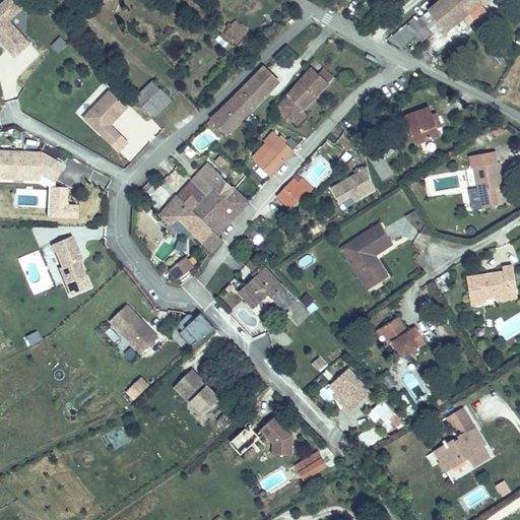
[(29,44),(9,20),(20,10),(11,0),(6,0),(0,6),(0,39),(15,56),(29,44)]
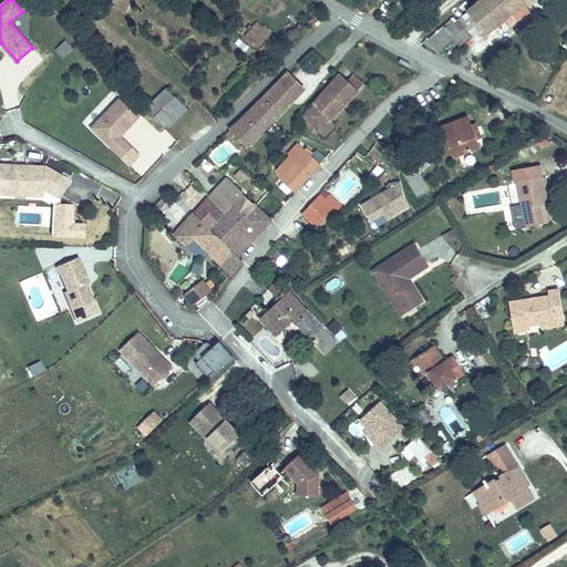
[(117,0),(116,0),(102,0),(127,12),(130,8),(117,1),(117,0)]
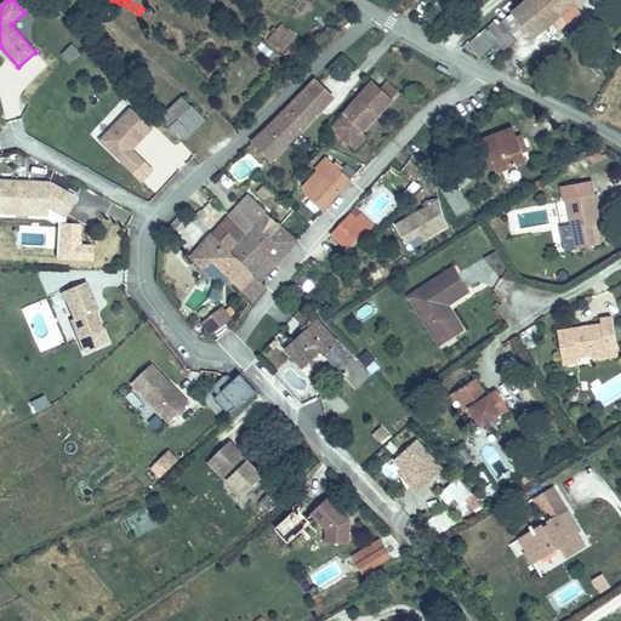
[(528,0),(517,10),(537,35),(576,0),(528,0)]
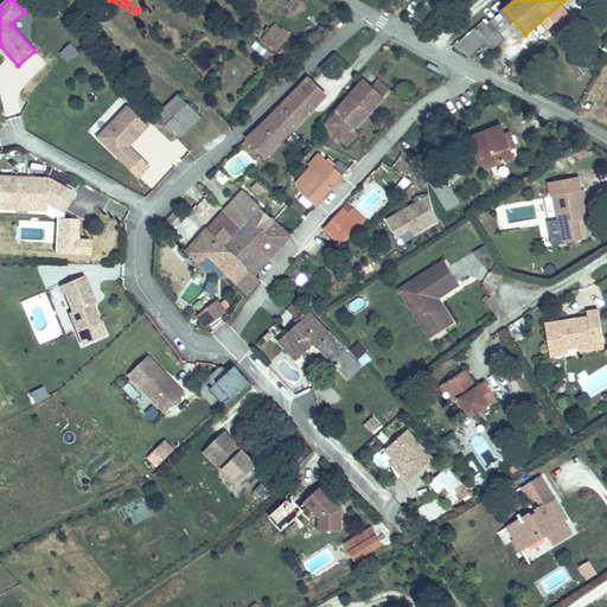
[(493,50),(505,38),(484,17),(457,44),(471,57),(486,42),(493,50)]
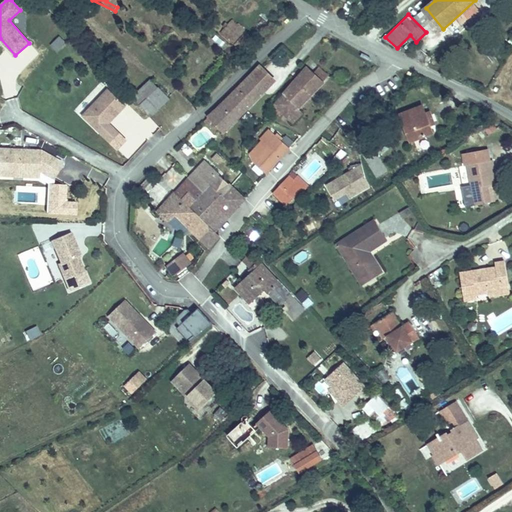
[(252,39),(233,21),(222,33),(241,51),(252,39)]
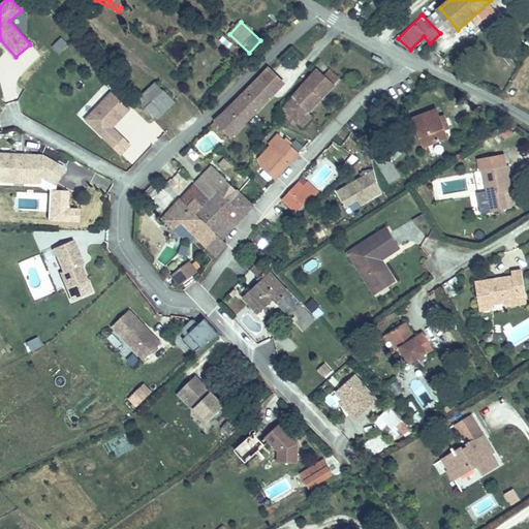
[(59,55),(69,44),(61,37),(51,48),(59,55)]
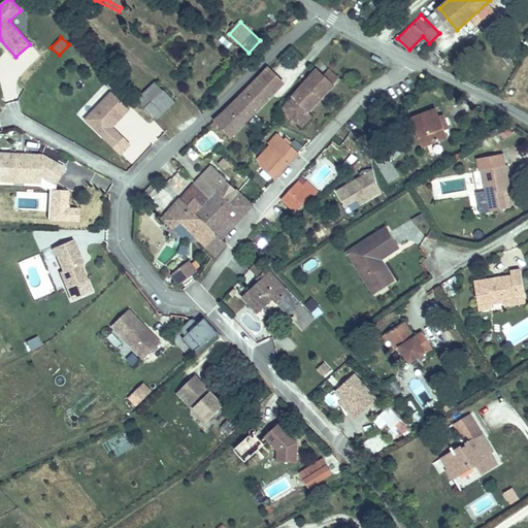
[(284,84),(269,69),(257,80),(272,95),(284,84)]
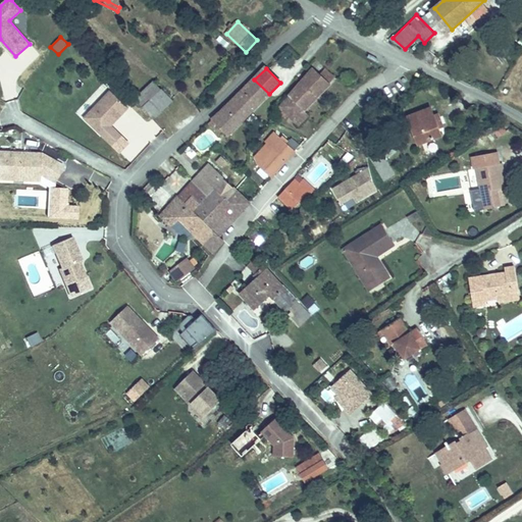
[(303,113),(335,77),(325,68),(320,74),(313,69),(276,111),(282,117),(284,115),(288,117),(290,115),(299,124),(307,117),(303,113)]
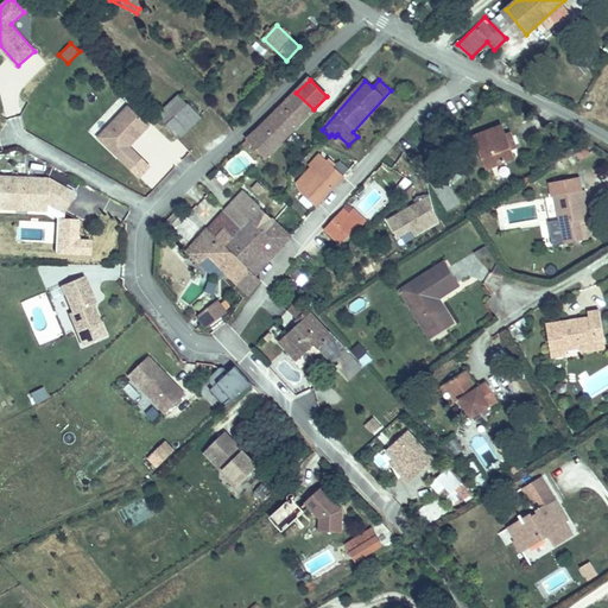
[(265,158),(314,109),(296,93),(247,139),(244,144),(247,147),(251,144),(265,158)]
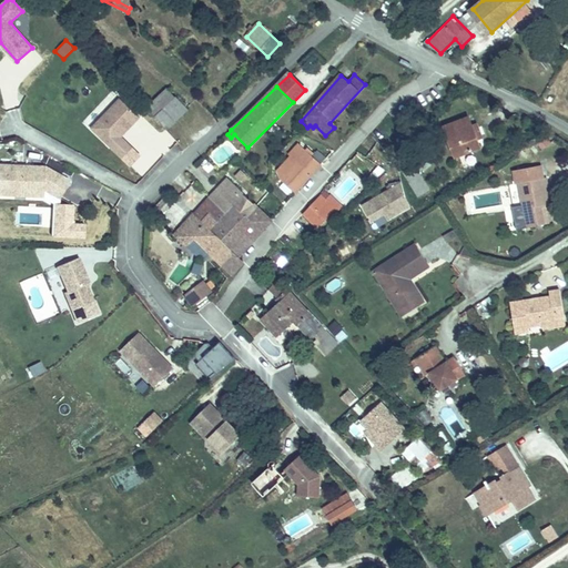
[(166,130),(189,110),(176,97),(155,118),(166,130)]
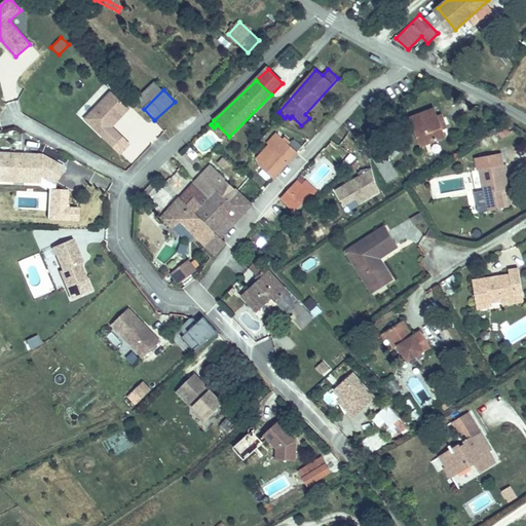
[(112,91),(85,119),(103,137),(112,127),(117,122),(115,120),(127,107),(112,91)]
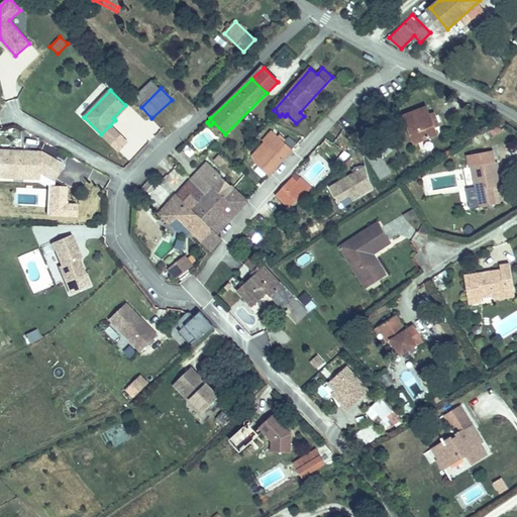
[(115,120),(127,107),(125,105),(113,118),(115,120)]
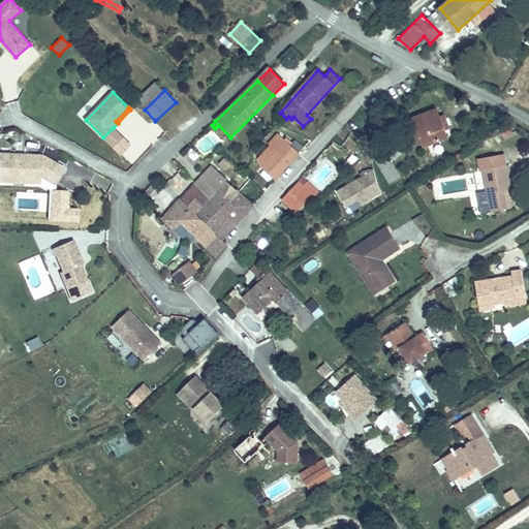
[(447,137),(436,110),(413,118),(425,147),(447,137)]
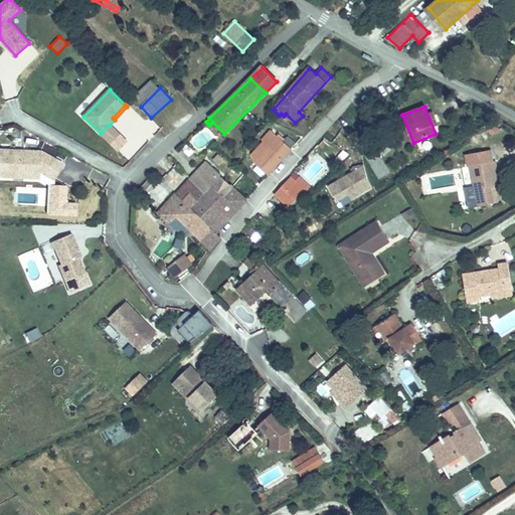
[(121,135),(110,125),(101,134),(112,144),(121,135)]
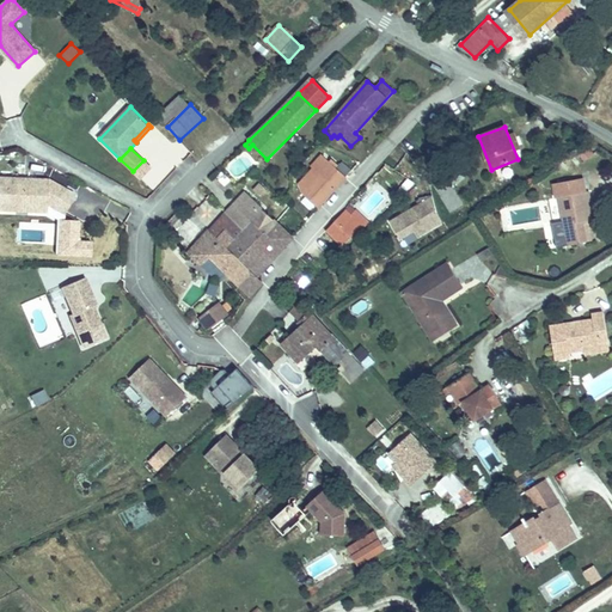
[(338,170),(337,171),(335,169),(338,165),(331,159),(329,163),(322,155),(312,166),(314,169),(336,189),(346,177),(338,170)]
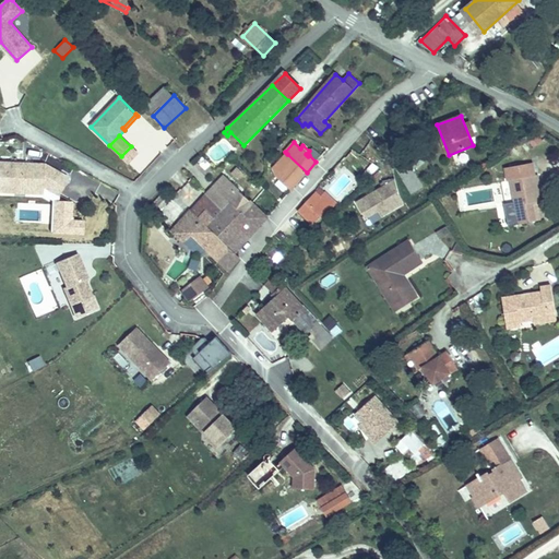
[(128,163),(138,154),(132,147),(122,156),(128,163)]
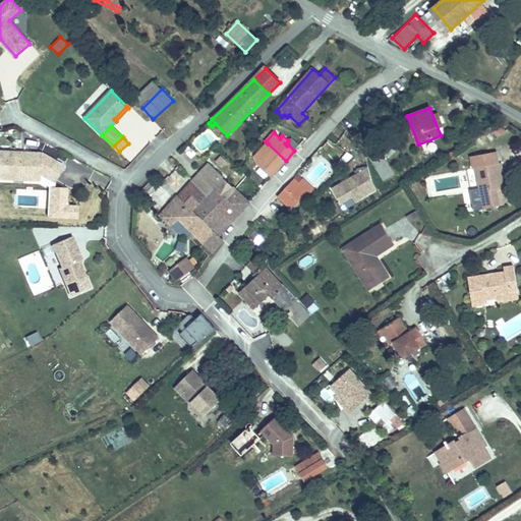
[(423,152),(436,149),(435,140),(421,143),(423,152)]
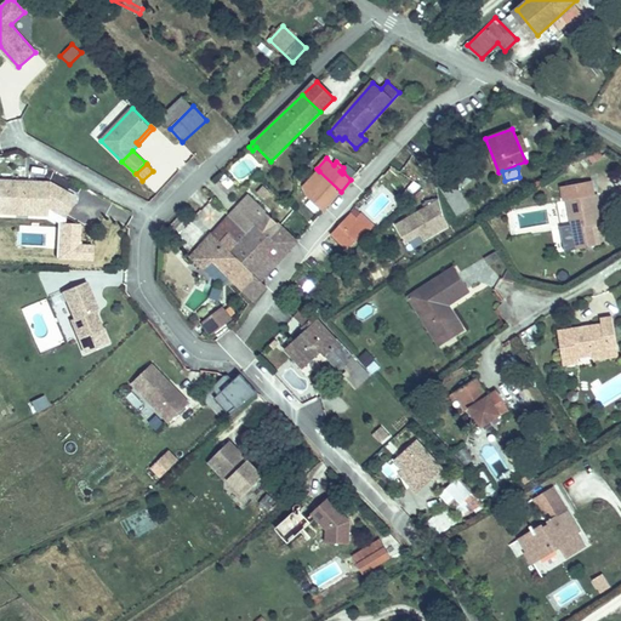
[(341,192),(319,171),(306,186),(312,192),(309,194),(324,209),(341,192)]
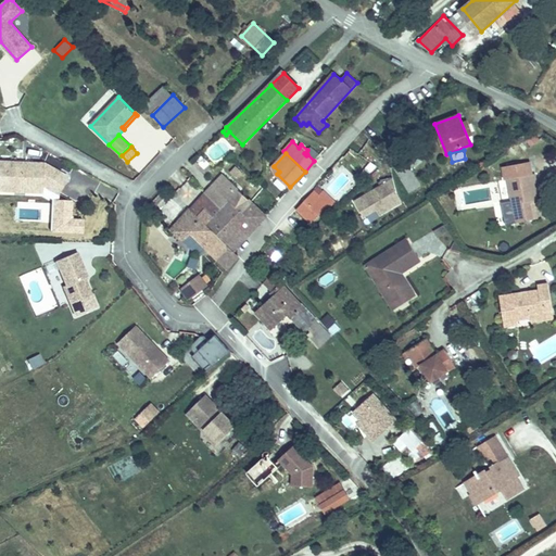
[(429,181),(412,153),(393,165),(409,193),(429,181)]
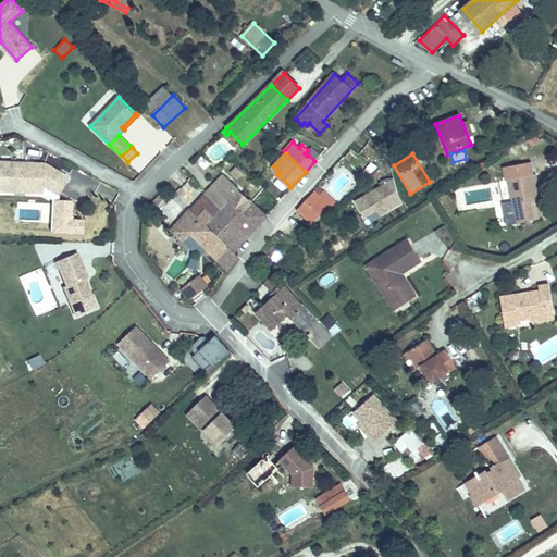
[(367,178),(379,166),(360,155),(351,164),(367,178)]
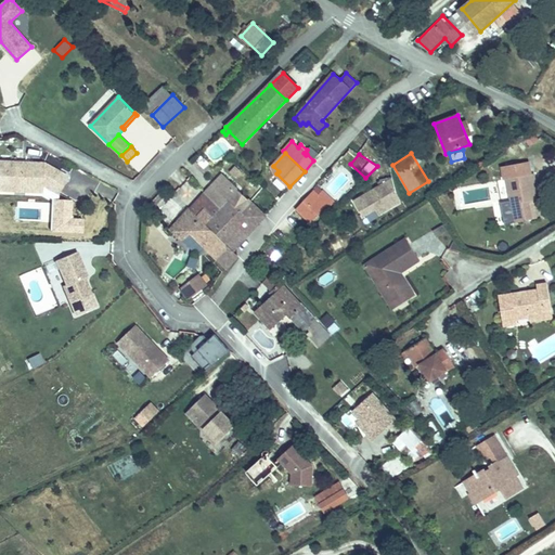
[(68,177),(43,164),(0,160),(0,190),(20,191),(21,184),(43,185),(59,194),(68,177)]
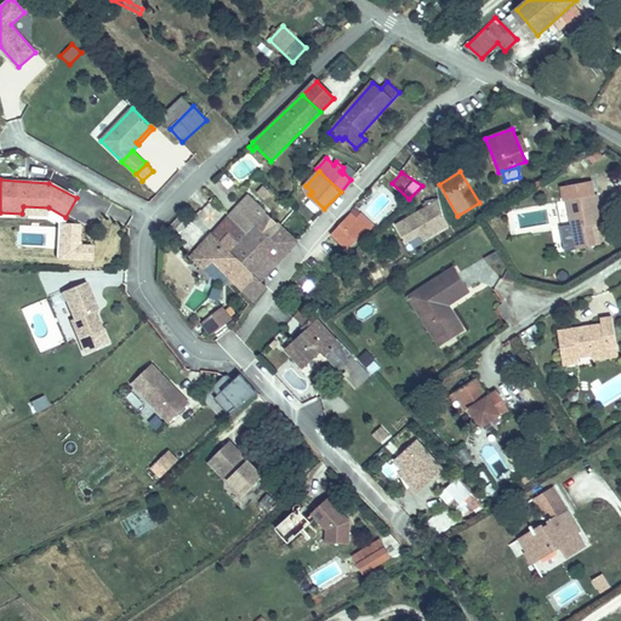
[(592,181),(560,187),(564,204),(567,204),(573,229),(576,254),(594,250),(591,232),(600,231),(596,205),(599,205),(597,194),(594,195),(592,181)]
